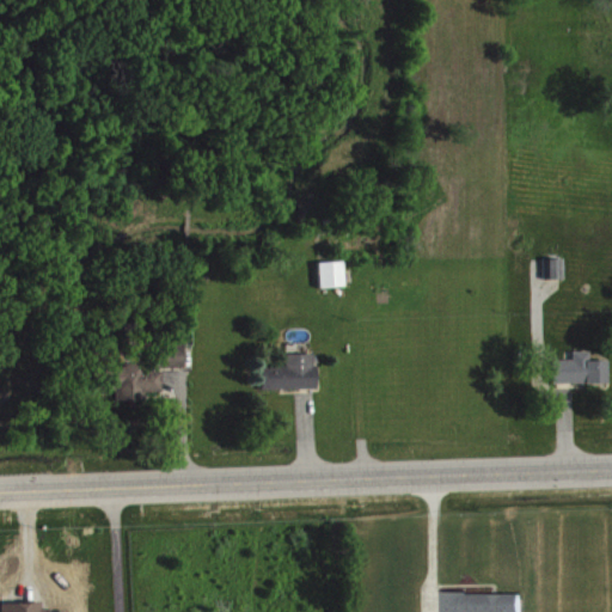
[(568,280),(567,258),(546,259),(548,280),(568,280)]
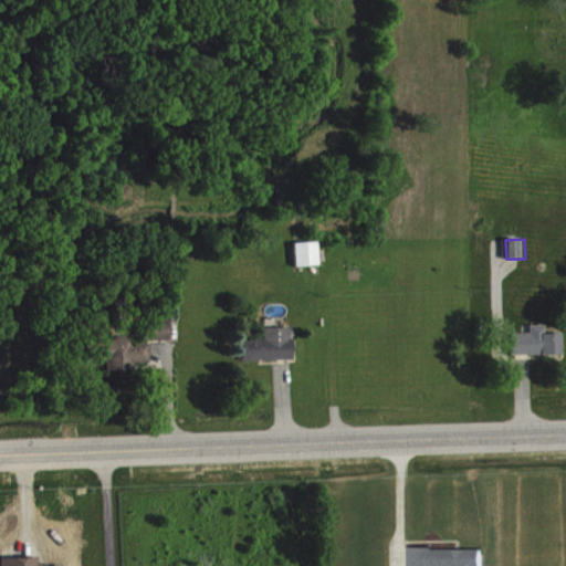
[(297,268),(321,265),(318,241),(295,243),(297,268)]
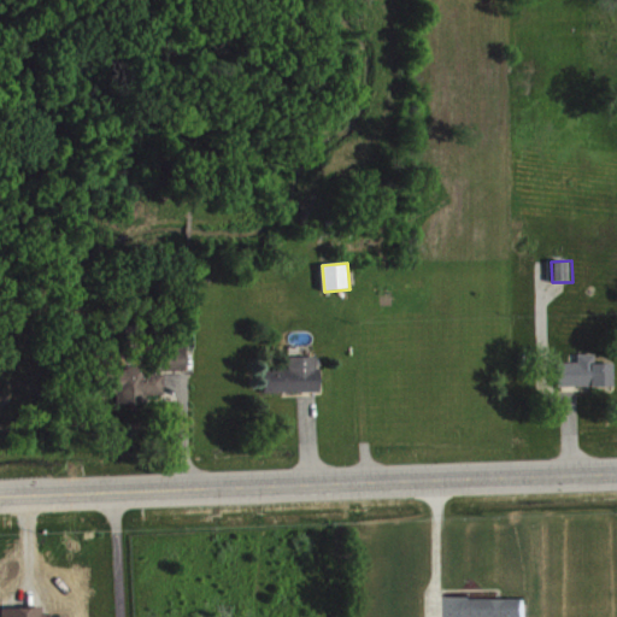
[(189,372),(189,351),(151,350),(151,368),(109,366),(107,399),(119,399),(119,404),(151,405),(151,395),(168,395),(168,372),(189,372)]
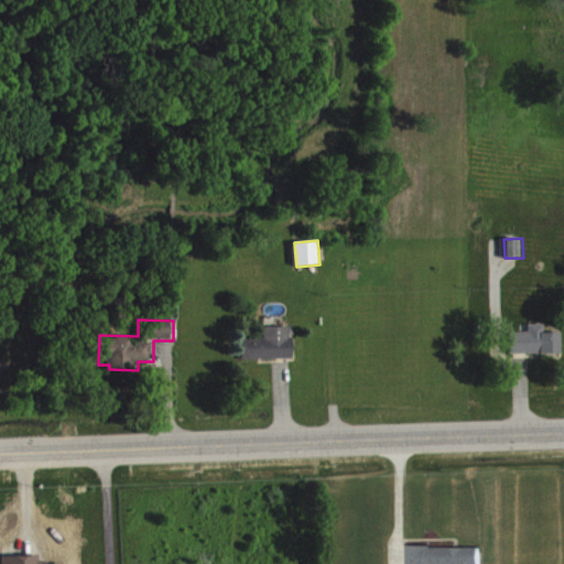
[(530,332),(512,333),(512,355),(563,353),(562,332),(546,333),(545,324),(530,324),(530,332)]
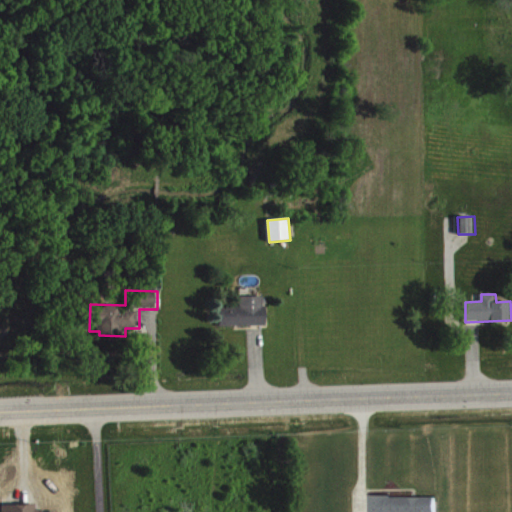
[(267,296),(241,297),(241,306),(221,307),(222,326),(267,325),(267,296)]
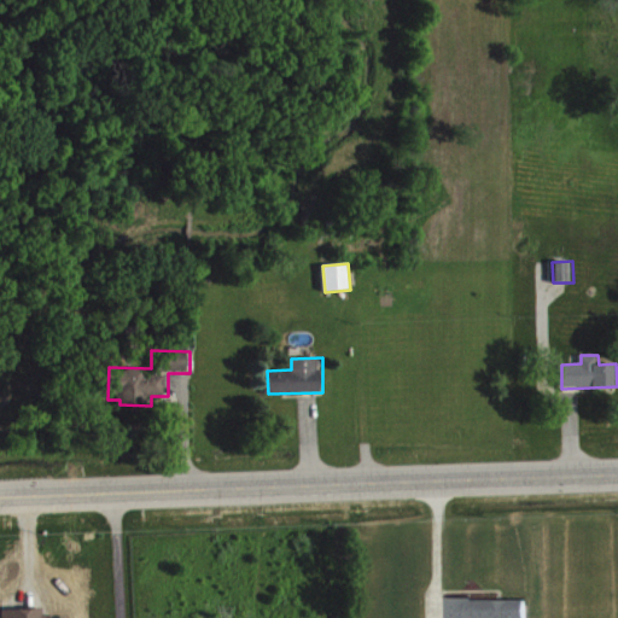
[(534,617),(535,600),(456,599),(455,617),(534,617)]
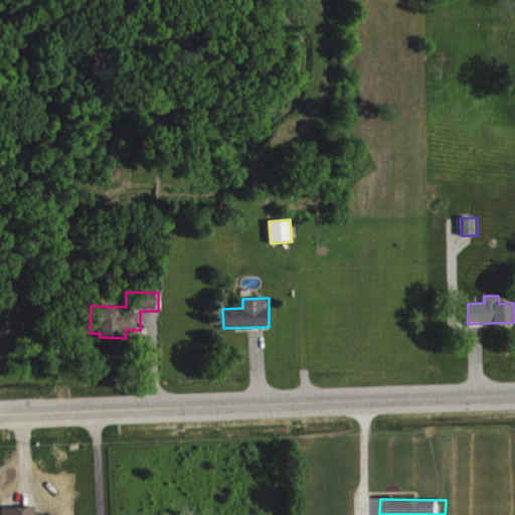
All buildings are outlined.
